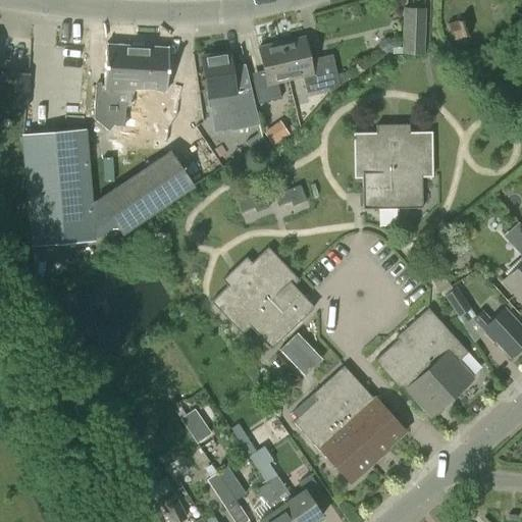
[(393,47),(392,53),(423,54),(425,8),(403,7),(401,47),(393,47)]
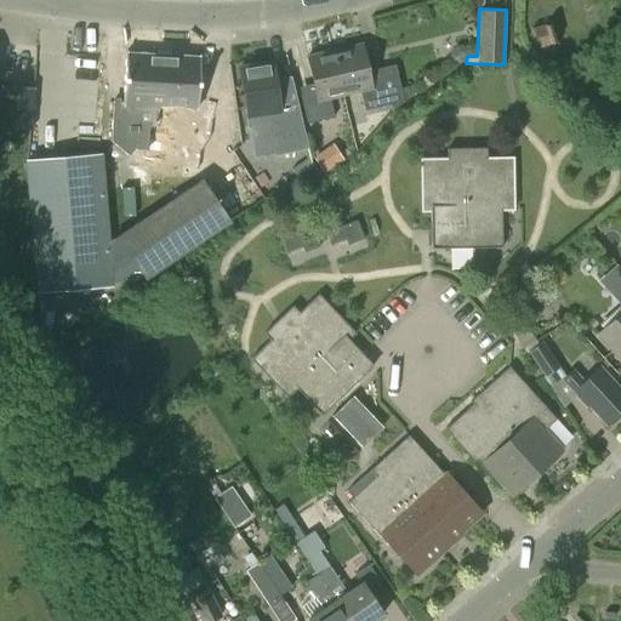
[(550,23),(531,28),(537,47),(554,43),(550,23)]
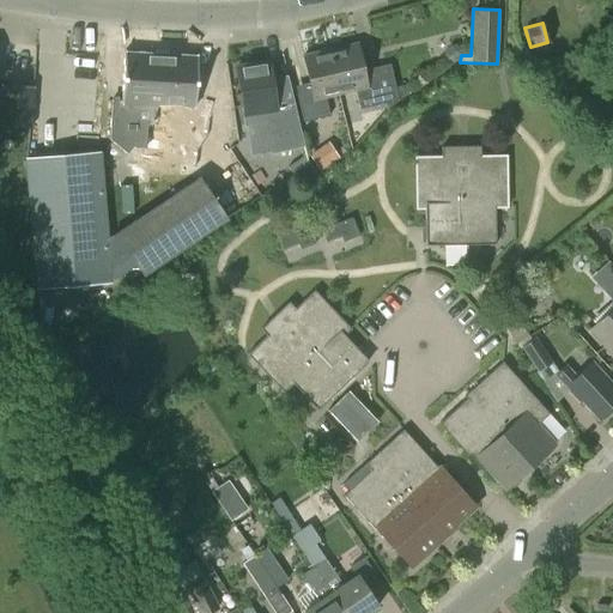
[(357,42),(331,48),(340,95),(356,91),(359,109),(384,103),(377,67),(363,70),(357,42)]
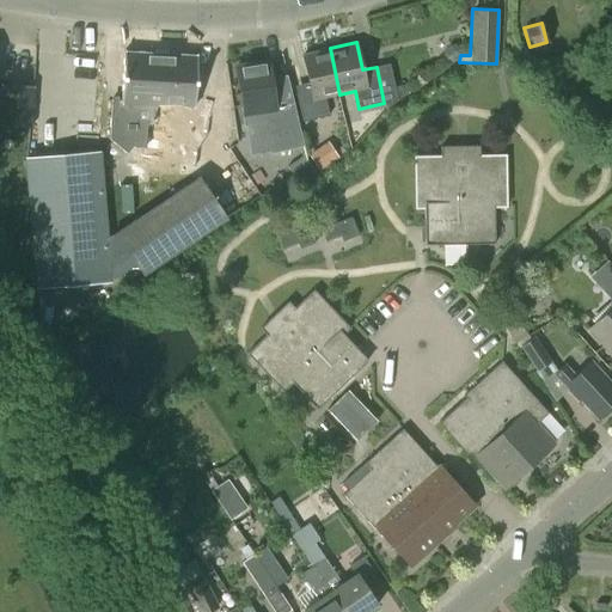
[(308,83),(294,85),(303,122),(329,116),(325,97),(340,95),(330,48),(303,54),(308,83)]
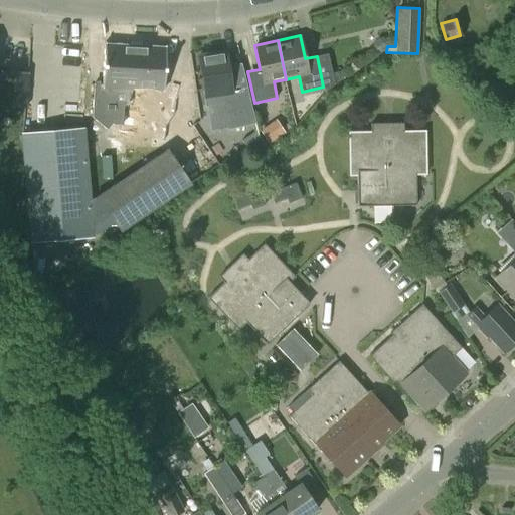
[(94,83),(92,117),(108,130),(112,124),(121,125),(123,104),(132,105),(133,86),(164,88),(166,47),(105,43),(102,83),(94,83)]
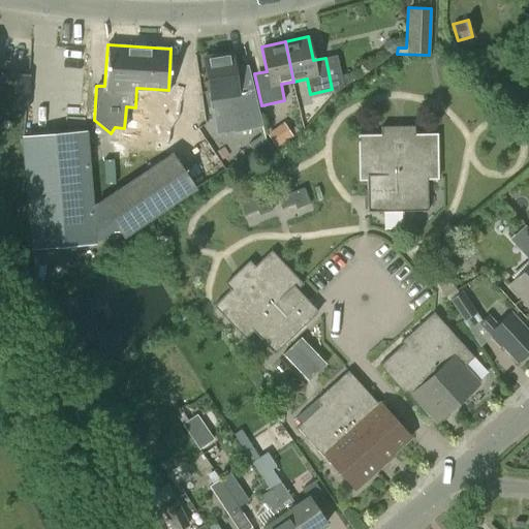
[(232,53),(204,56),(210,106),(227,104),(232,130),(260,124),(249,68),(235,70),(232,53)]
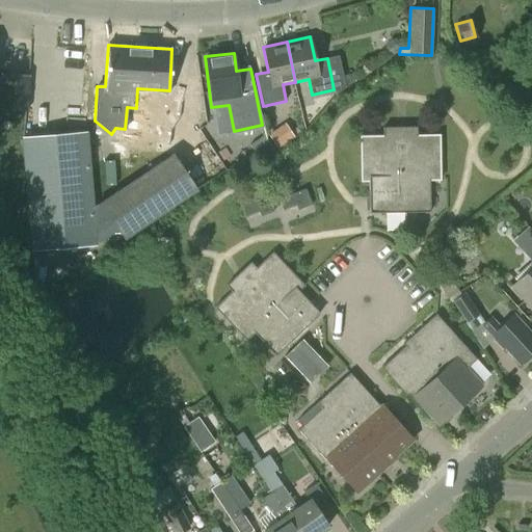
[(0,72),(0,77),(0,108),(27,111),(30,75),(0,72)]
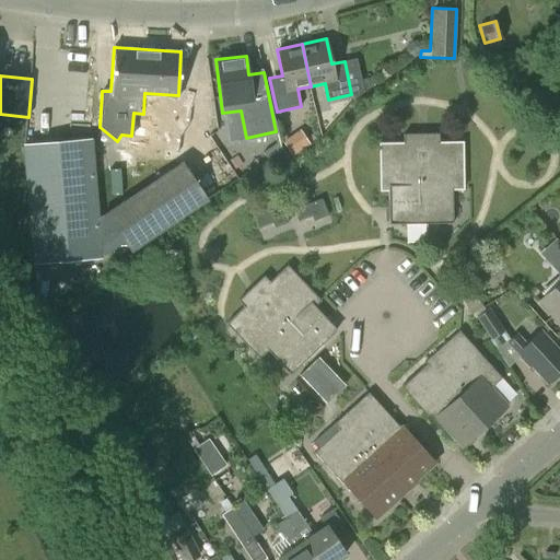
[(167,115),(143,114),(133,113),(131,136),(130,152),(165,154),(167,115)]
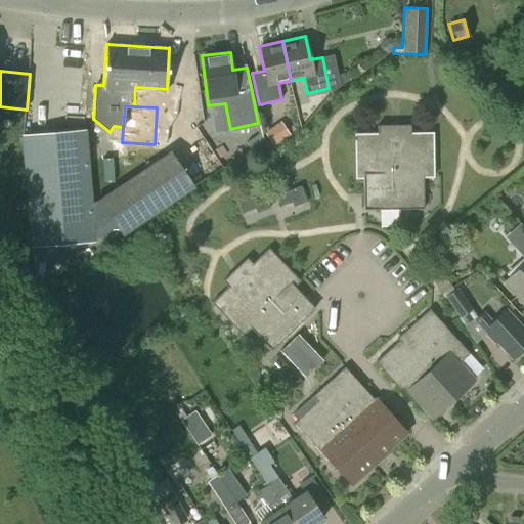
[(276,140),(292,130),(286,120),(269,129),(276,140)]
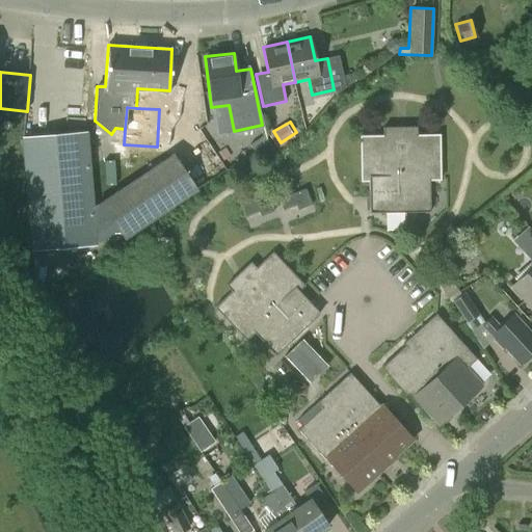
[(360,135),(361,181),(369,181),(370,212),(429,211),(429,180),(441,180),(440,135),(417,135),(417,127),(383,127),(383,135),(360,135)]
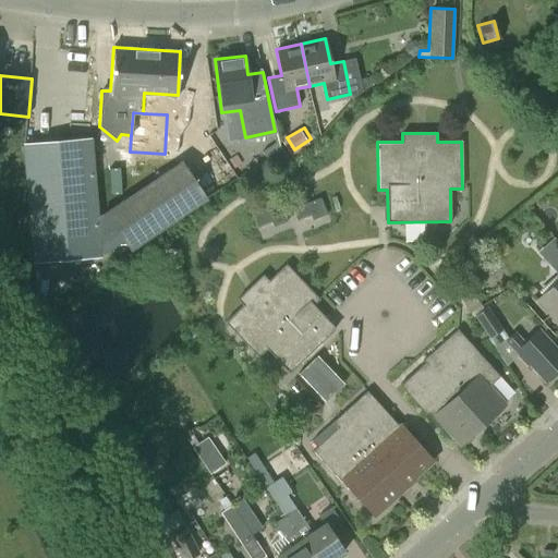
[(92,137),(22,143),(32,263),(101,257),(92,137)]
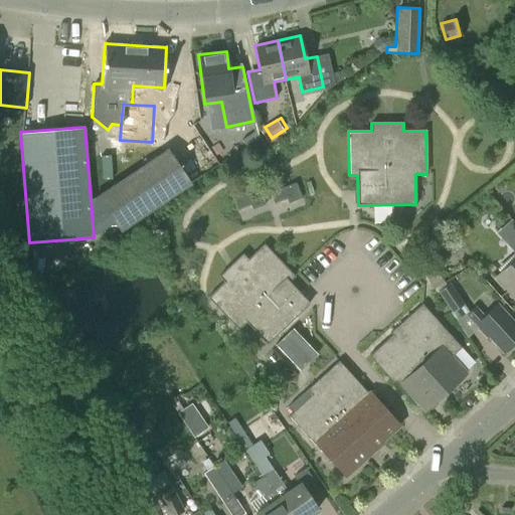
[(167,149),(91,199),(94,230),(111,219),(120,232),(191,184),(187,177),(167,149)]
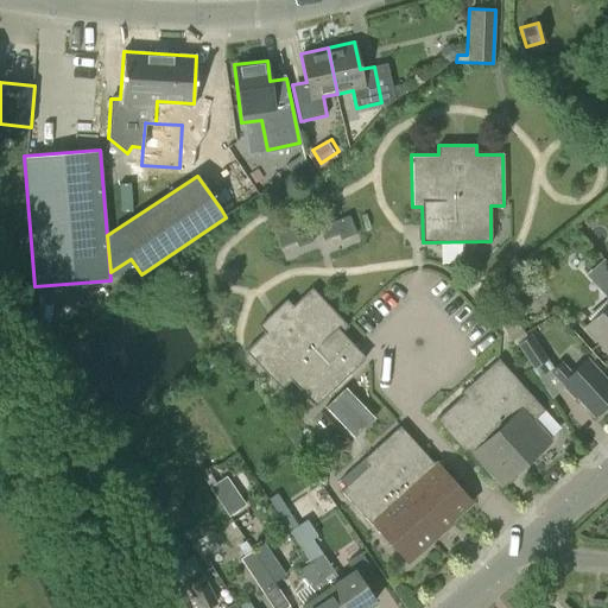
[(331,216),(316,222),(323,240),(339,234),(341,239),(356,233),(349,215),(334,221),(331,216)]
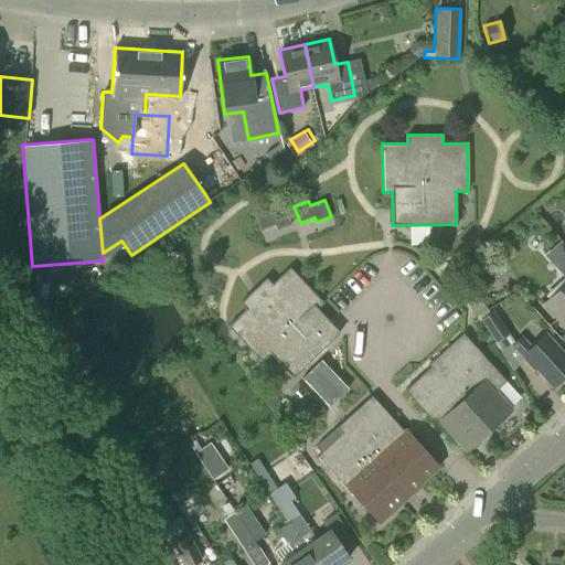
[(268,208),(254,213),(260,230),(275,224),(277,230),(291,224),(285,208),(270,213),(268,208)]
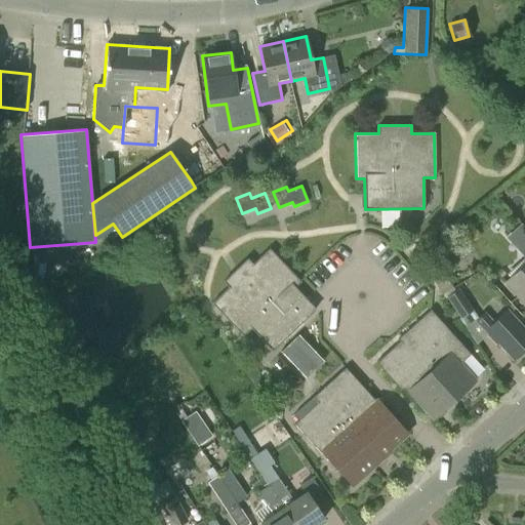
[(229,287),(212,304),(243,335),(251,327),(273,350),(316,309),(294,286),(300,281),(270,249),(253,265),(247,258),(224,281),(229,287)]
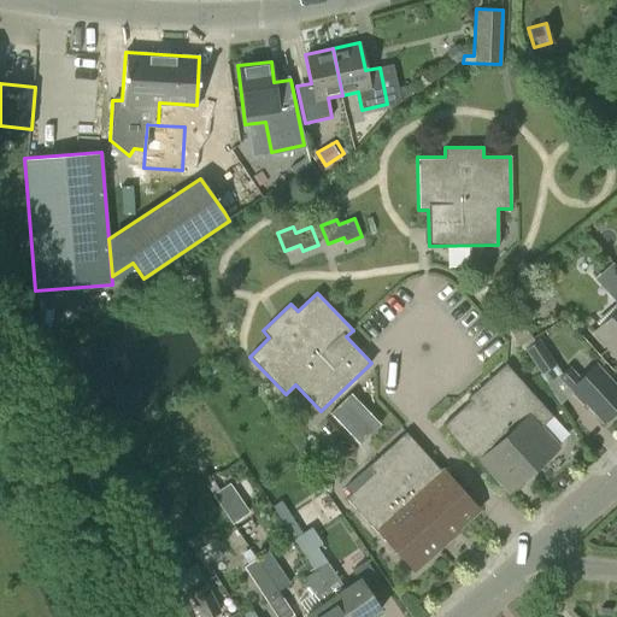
[(616,310),(593,331),(616,357),(616,356),(616,310)]
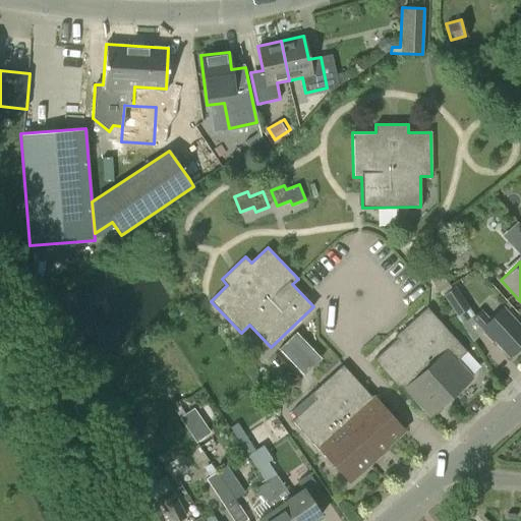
[(455,286),(444,294),(454,309),(451,311),(455,317),(470,308),(455,286)]
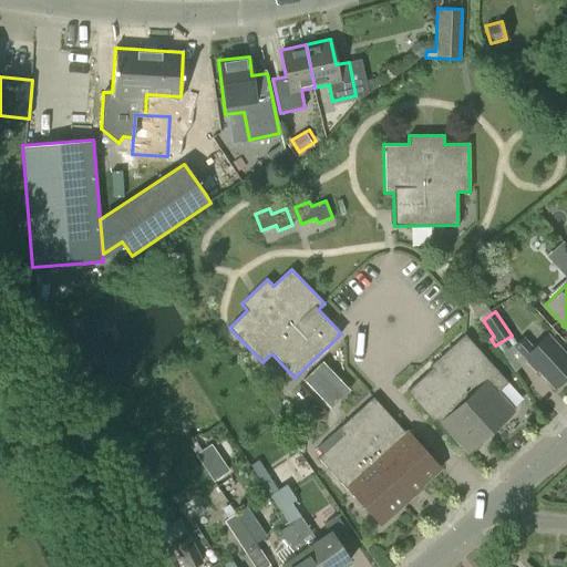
[(432,368),(406,391),(447,436),(451,433),(467,452),(514,411),(497,392),(508,382),(465,334),(430,366),(432,368)]
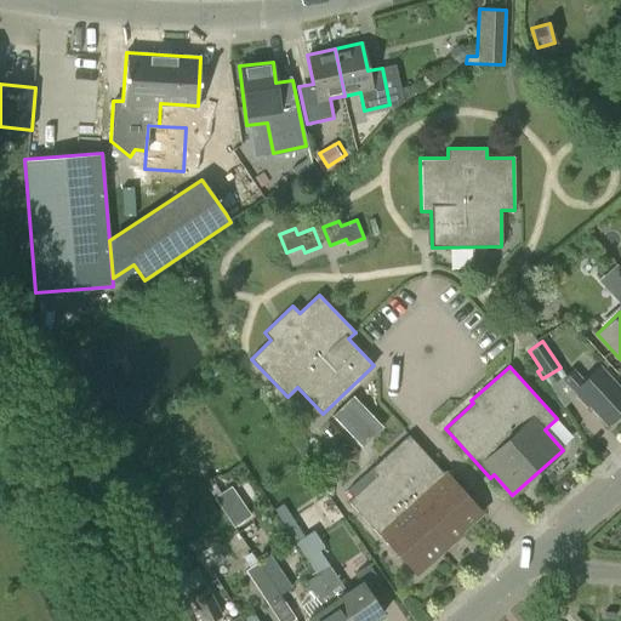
[(574,371),(563,381),(587,406),(588,405),(607,425),(620,410),(620,391),(599,368),(584,382),(574,371)]
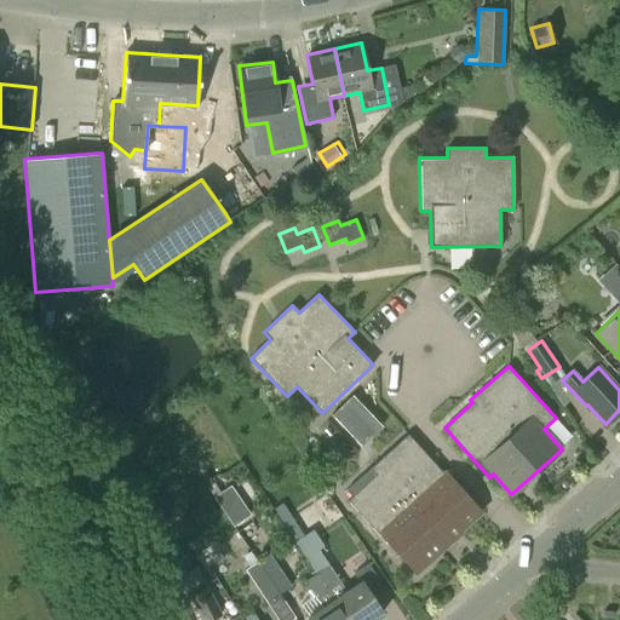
[(375,475),(348,500),(383,539),(385,538),(417,573),(453,540),(449,537),(458,529),(459,530),(481,511),(446,471),(443,474),(408,434),(371,469),(375,475)]
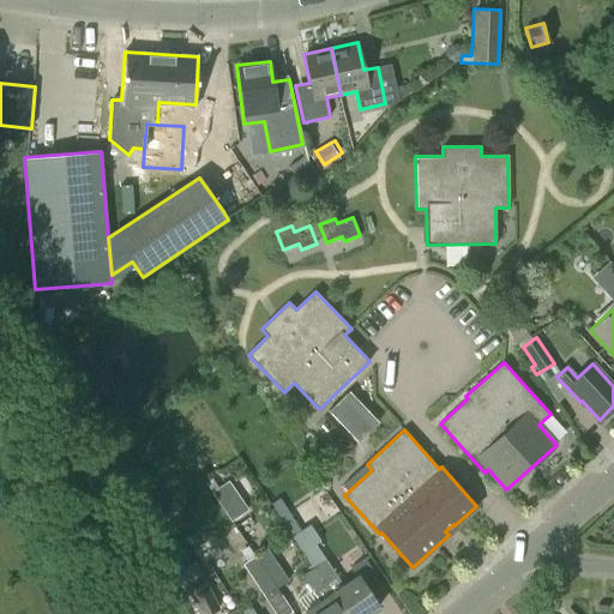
[(318,446),(309,451),(314,458),(323,453),(318,446)]
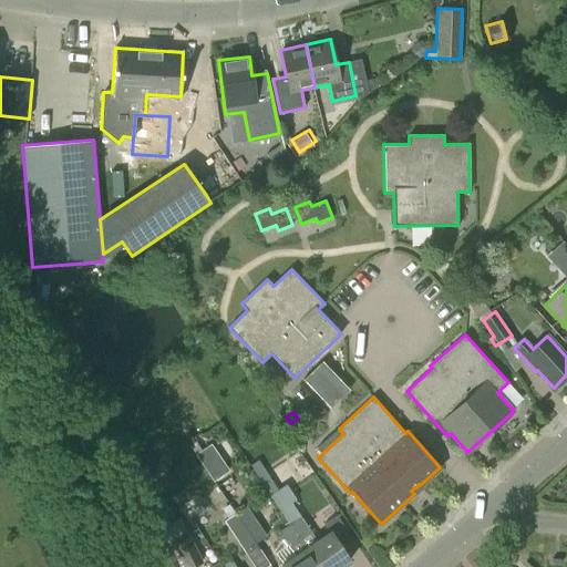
[(199,449),(215,478),(232,470),(216,440),(199,449)]
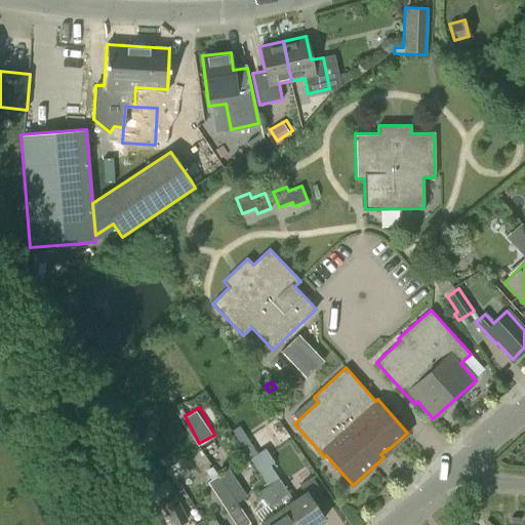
[(274,419),(256,433),(270,450),(287,437),(274,419)]
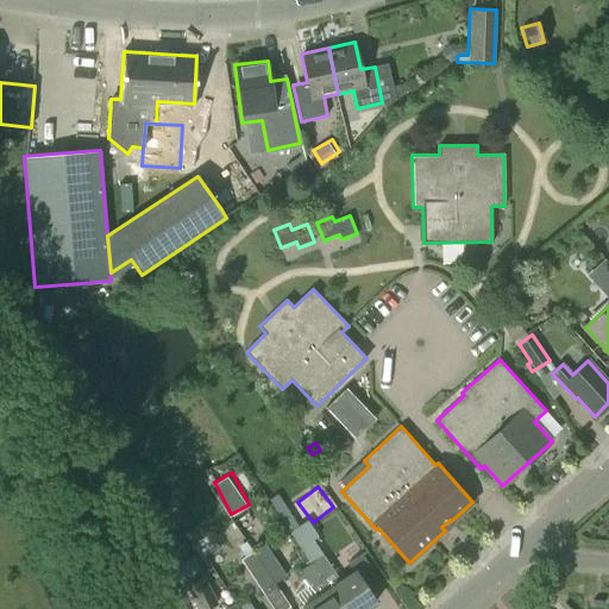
[(287,509),(280,514),(341,608),(365,608),(376,602),(366,588),(355,570),(352,571),(339,579),(313,540),(318,537),(306,520),(297,526),(287,509)]
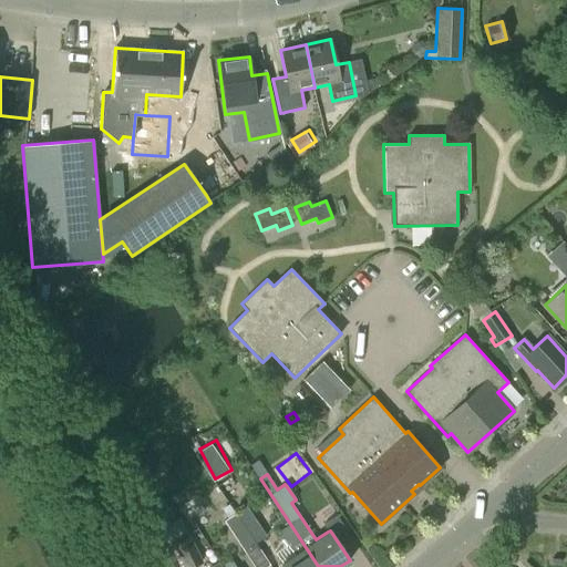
[(318,566),(260,478),(259,480),(289,524),(279,531),(295,554),(280,564),(281,566),(318,566)]
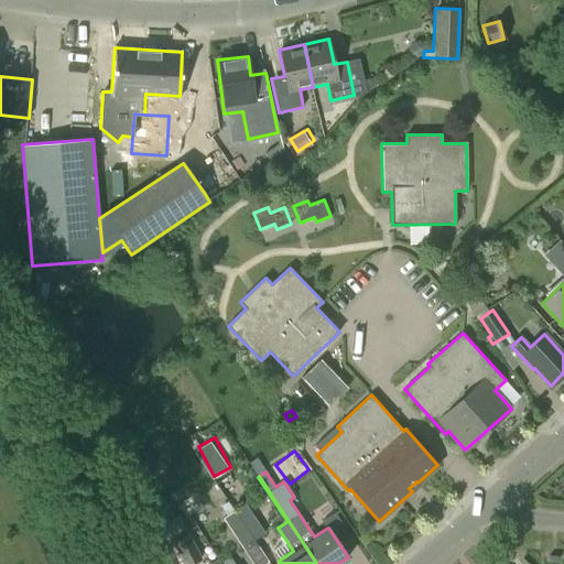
[(245,503),(234,510),(241,522),(253,540),(264,533),(245,503)]
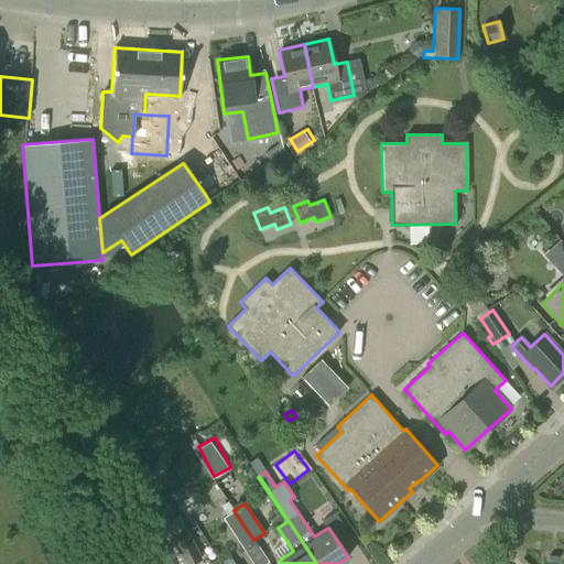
[(234,510),(223,518),(253,563),(264,563),(268,562),(253,541),(253,540),(241,522),(234,510)]
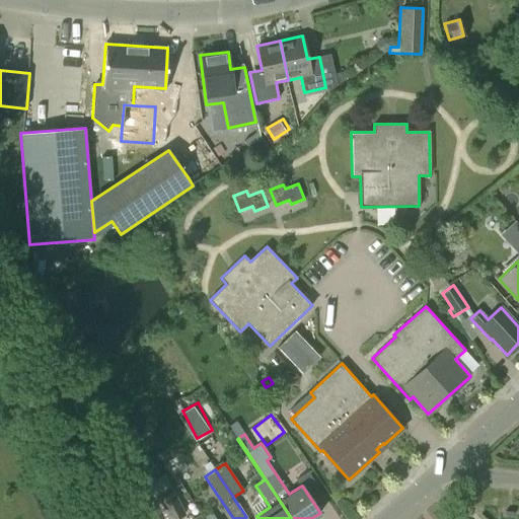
[(168,472),(157,478),(164,494),(176,488),(168,472)]
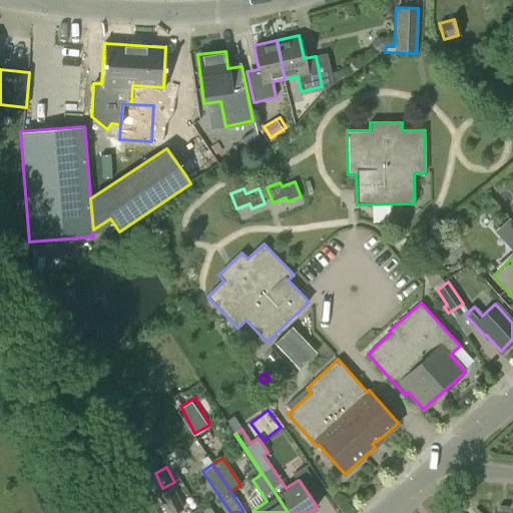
[(171,485),(156,493),(166,512),(174,512),(183,509),(171,485)]
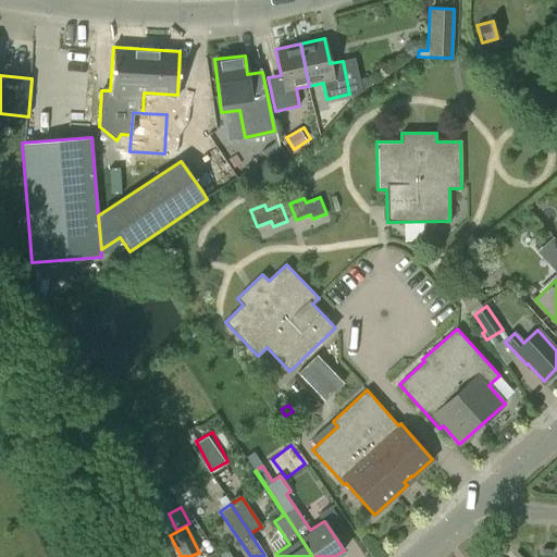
[(168,556),(161,542),(124,556),(168,556)]
